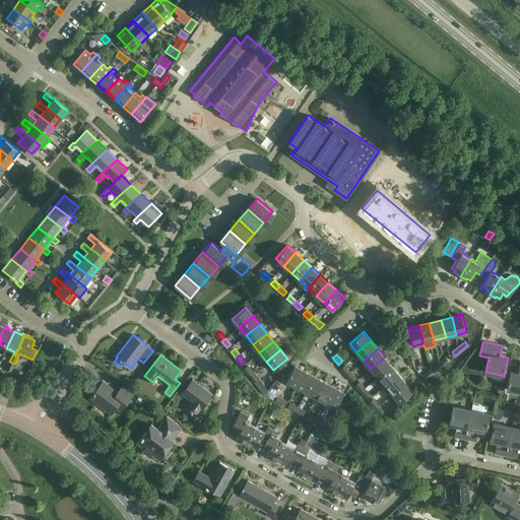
[(376,380),(392,366),(385,356),(371,369),(375,375),(373,376),(376,380)]
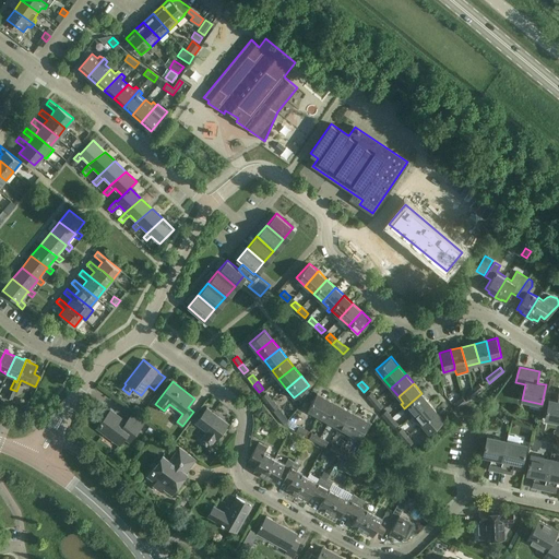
[(472,389),(476,394),(484,389),(479,383),(472,389)]
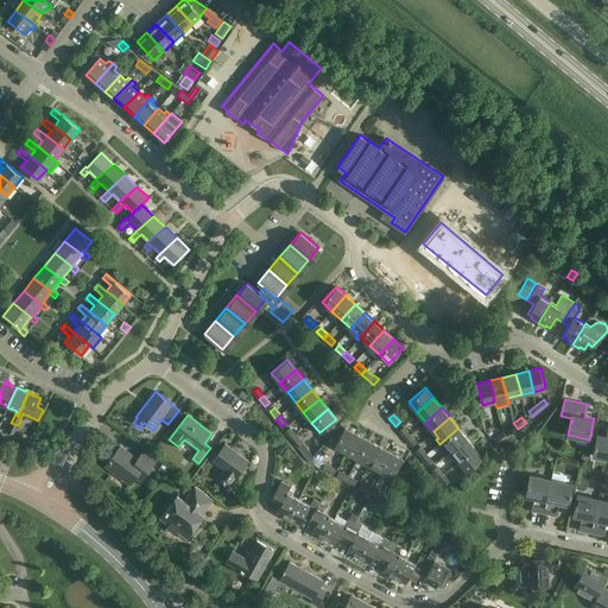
[(13,434),(18,425),(11,423),(7,431),(13,434)]
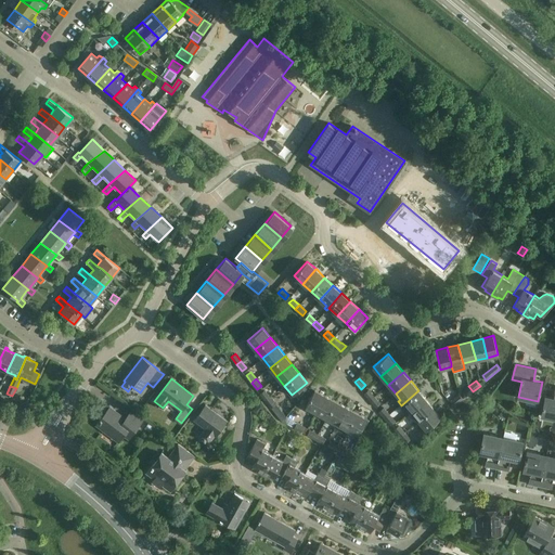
[(466,397),(473,391),(468,386),(462,391),(466,397)]
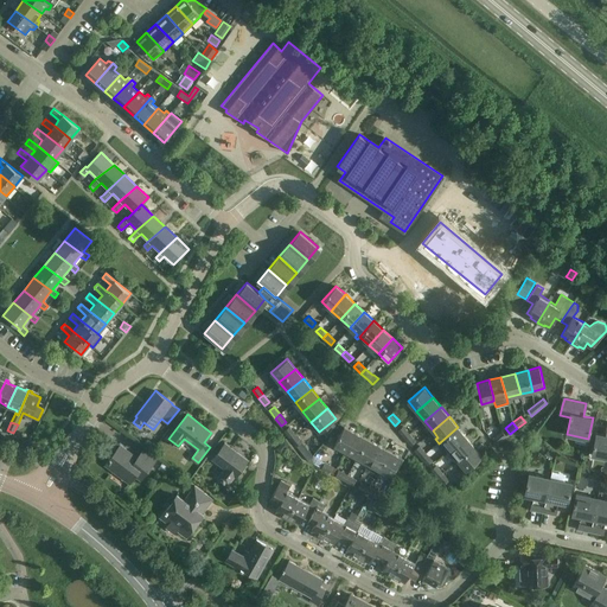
[(404,438),(409,434),(403,426),(398,429),(404,438)]
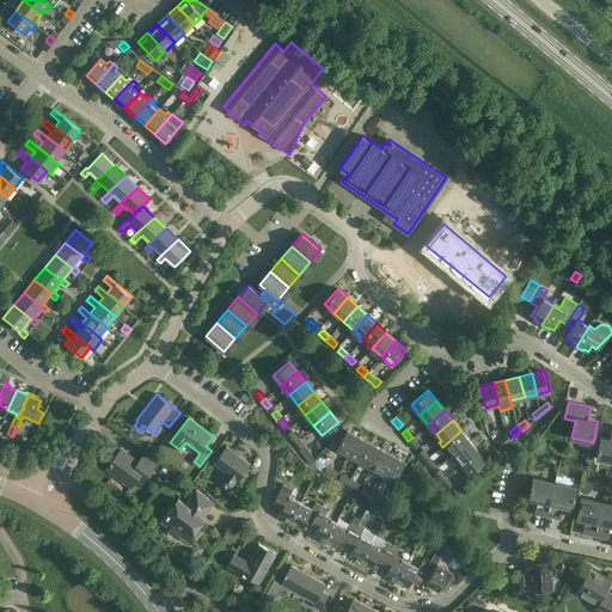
[(293,442),(298,438),(292,430),(287,434),(293,442)]
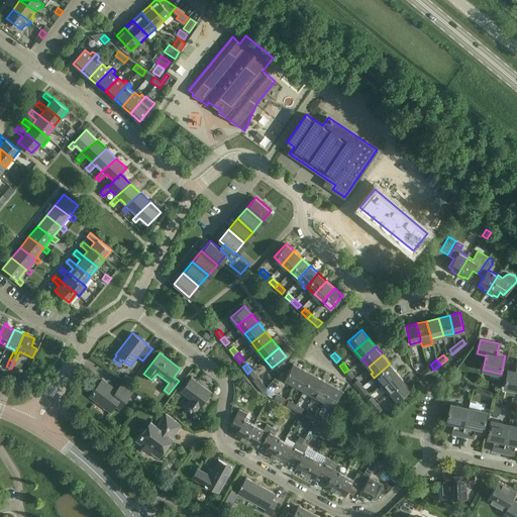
[(295,385),(303,369),(294,364),(285,380),(295,385)]
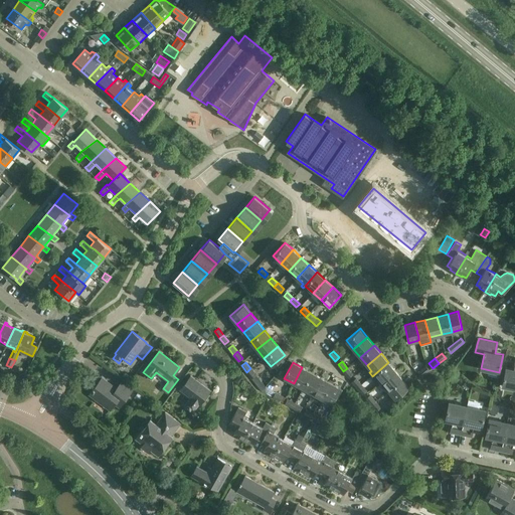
[(381,382),(395,370),(388,362),(372,376),(374,378),(376,376),(381,382)]
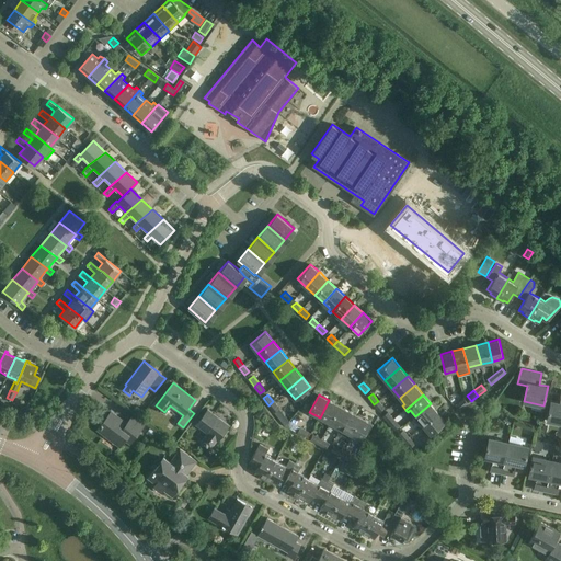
[(560,423),(560,395),(559,402),(551,401),(547,420),(560,423)]
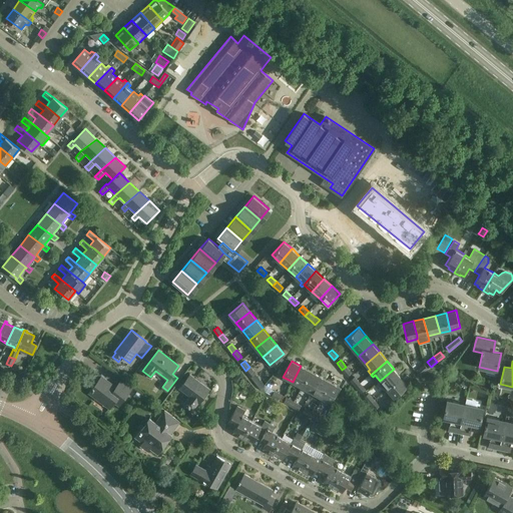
[(422,374),(428,369),(424,365),(418,370),(419,371),(418,373),(419,375),(421,374),(422,374)]
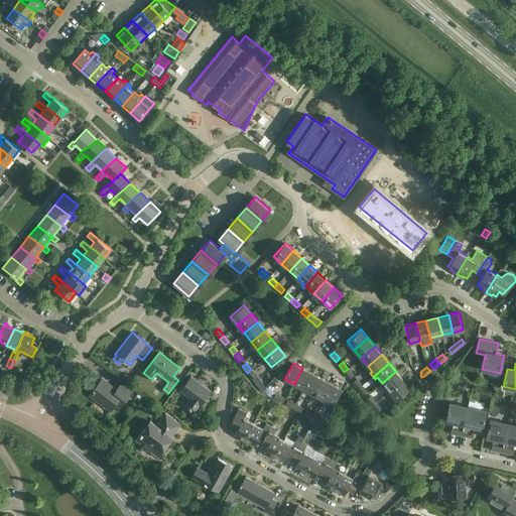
[(303,389),(312,373),(302,368),(294,384),(303,389)]
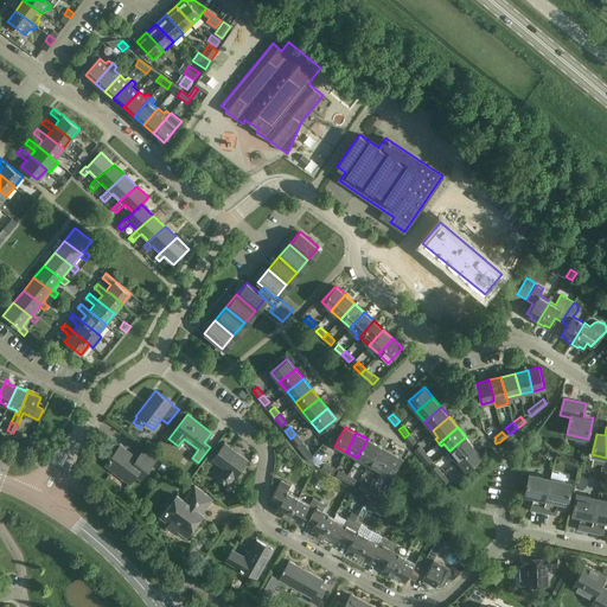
[(295,434),(291,439),(296,446),(302,442),(295,434)]
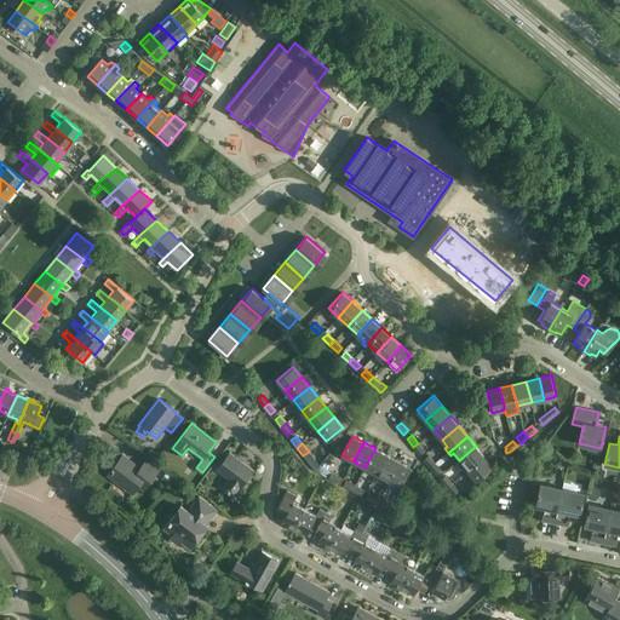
[(418,443),(413,447),(420,454),(425,451),(418,443)]
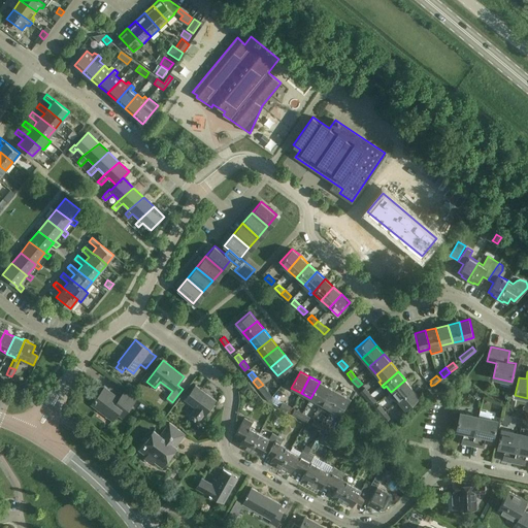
[(398,400),(413,388),(405,380),(391,392),(398,400)]
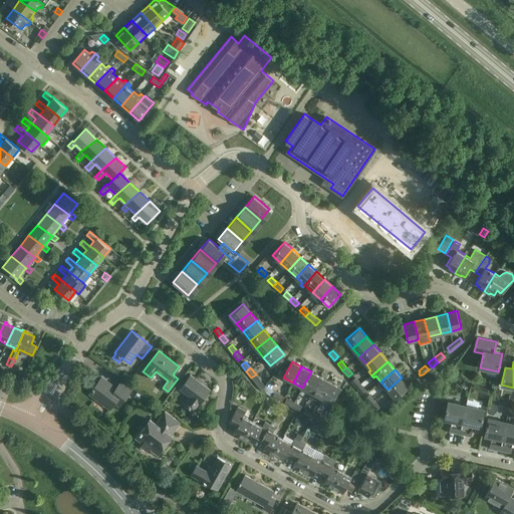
[(125,371),(121,375),(126,379),(131,375),(125,371)]
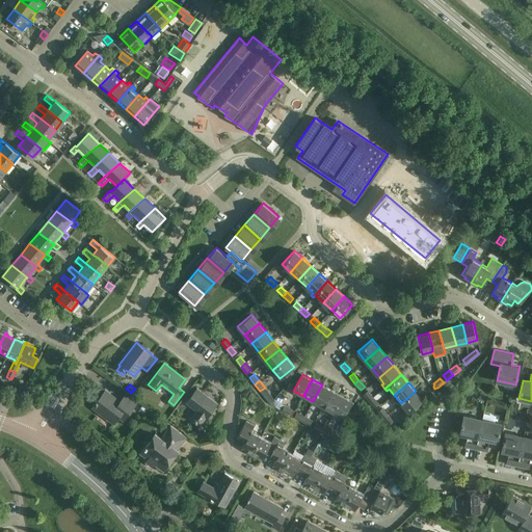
[(323,407),(331,391),(322,384),(313,401),(323,407)]
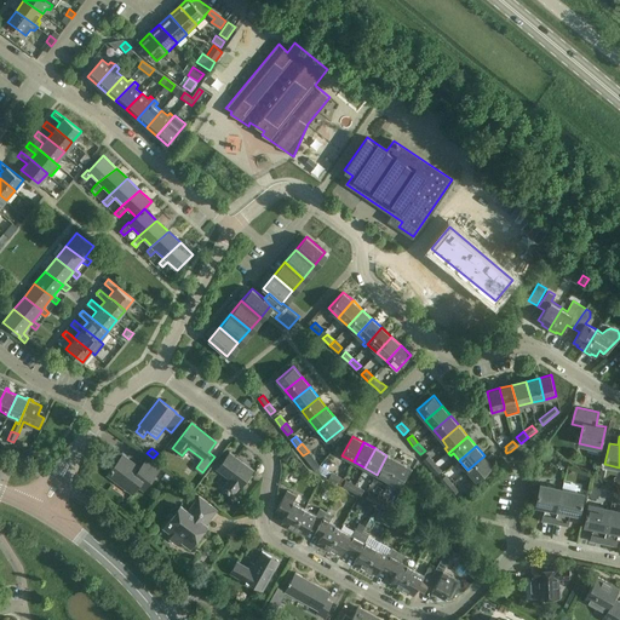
[(240,487),(253,470),(230,453),(218,469),(230,478),(223,488),(233,495),(240,486),(240,487)]
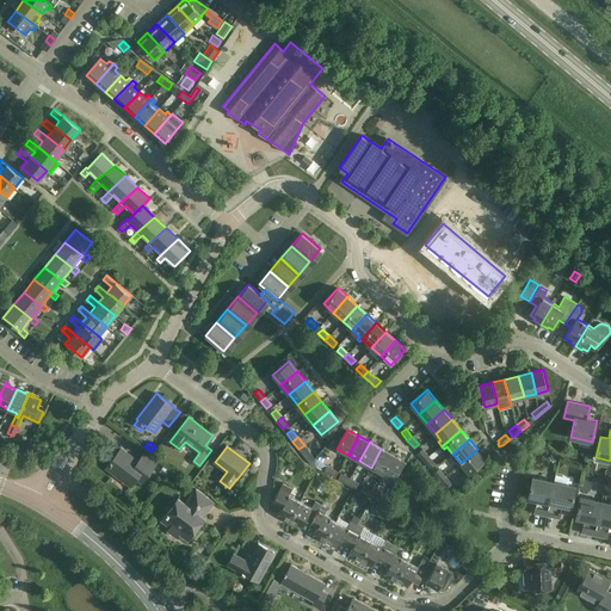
[(139,461),(121,448),(106,468),(130,486),(136,479),(142,482),(156,463),(144,454),(139,461)]
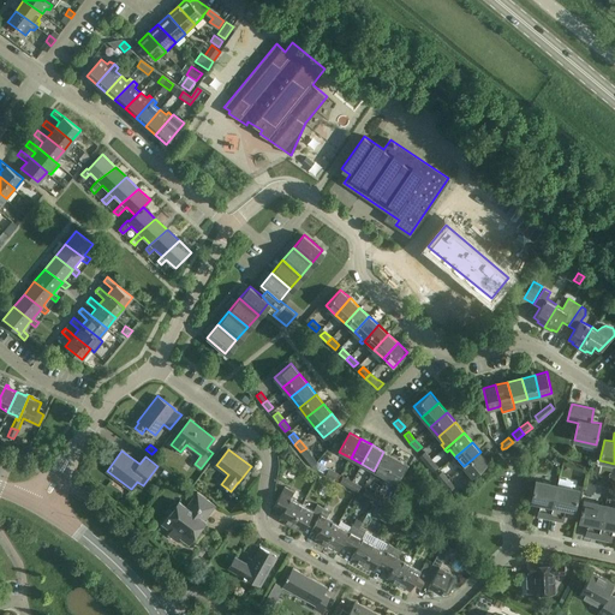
[(559,463),(563,455),(556,451),(551,457),(559,463)]
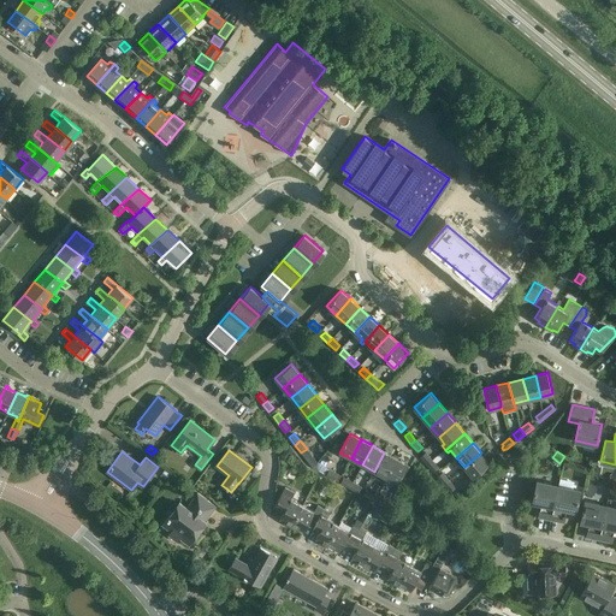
[(385,478),(396,458),(384,452),(374,472),(385,478)]
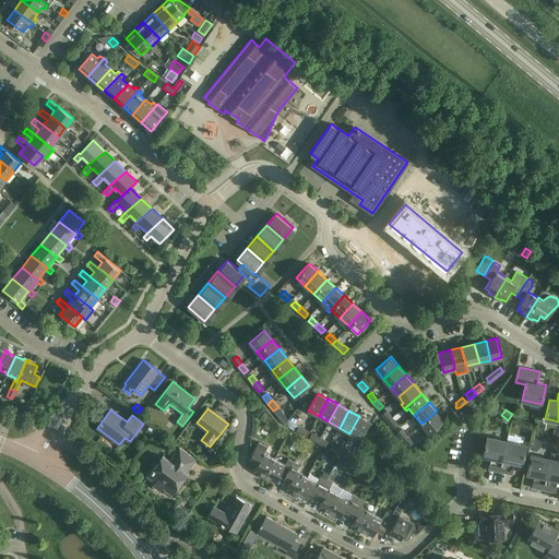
[(388,421),(392,417),(387,411),(382,414),(388,421)]
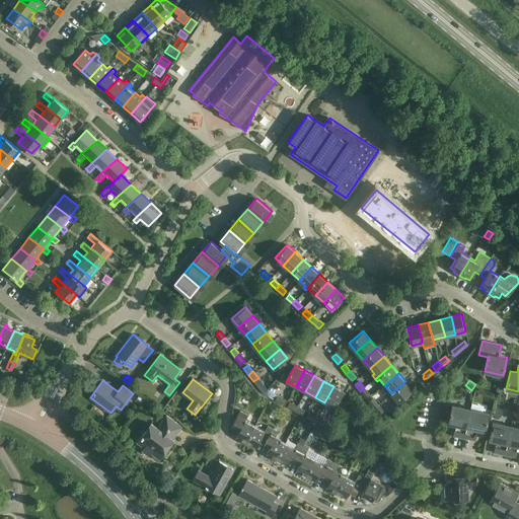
[(405,381),(391,393),(398,401),(413,390),(405,381)]
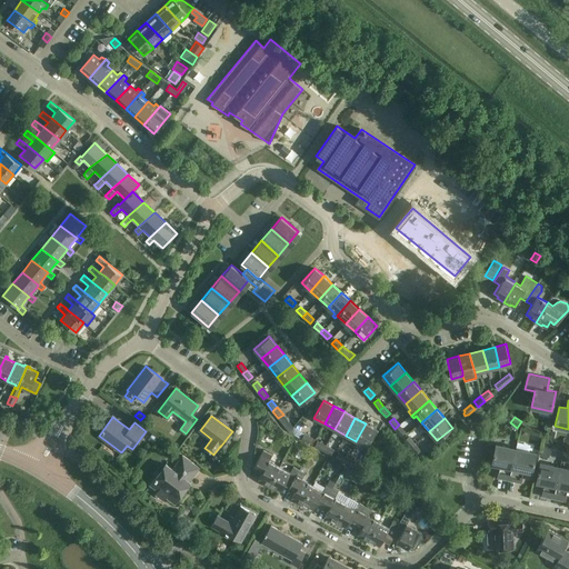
[(288,421),(283,425),(289,431),(293,428),(288,421)]
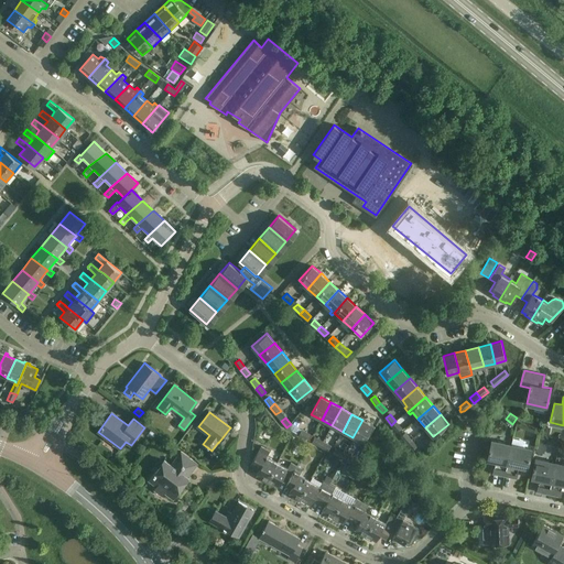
[(362,420),(353,437),(364,443),(373,425),(362,420)]
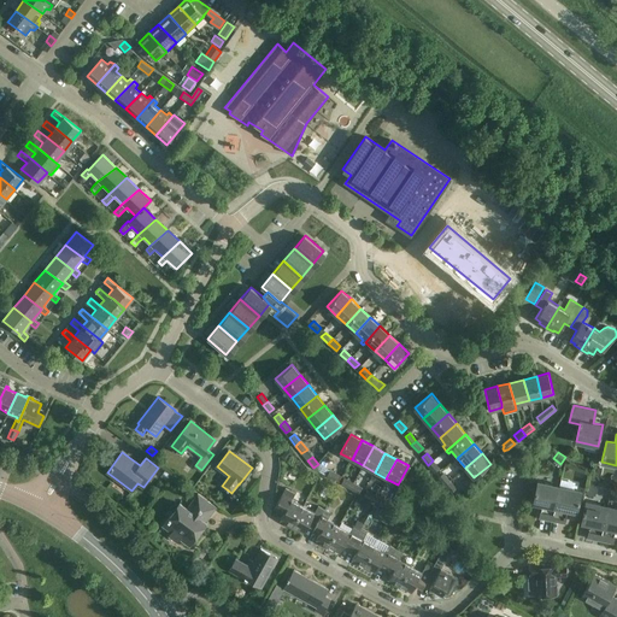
[(433,460),(428,465),(435,472),(440,469),(433,460)]
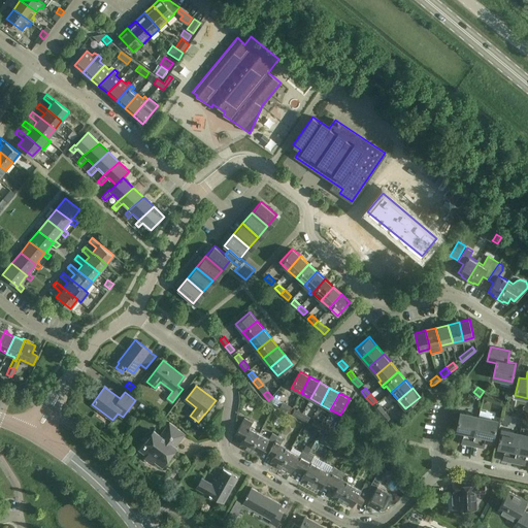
[(141,402),(137,407),(142,411),(146,406),(141,402)]
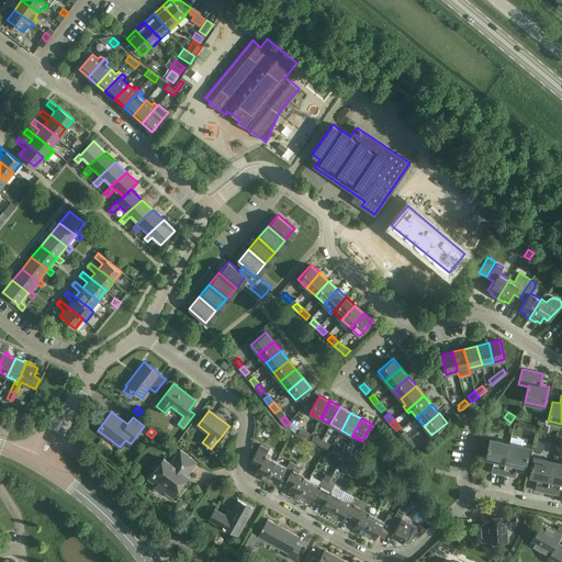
[(306,438),(308,433),(301,428),(298,434),(306,438)]
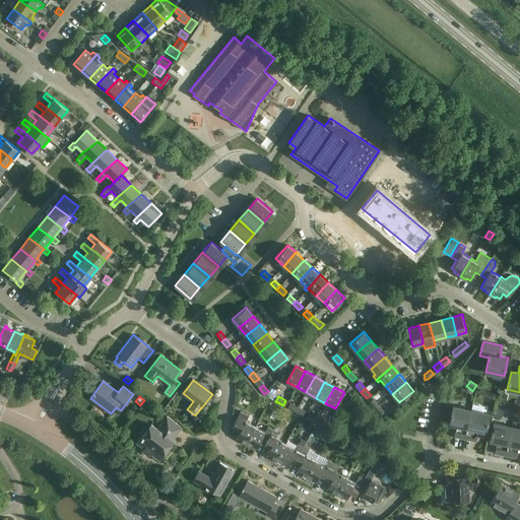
[(375,408),(379,405),(374,398),(370,401),(375,408)]
